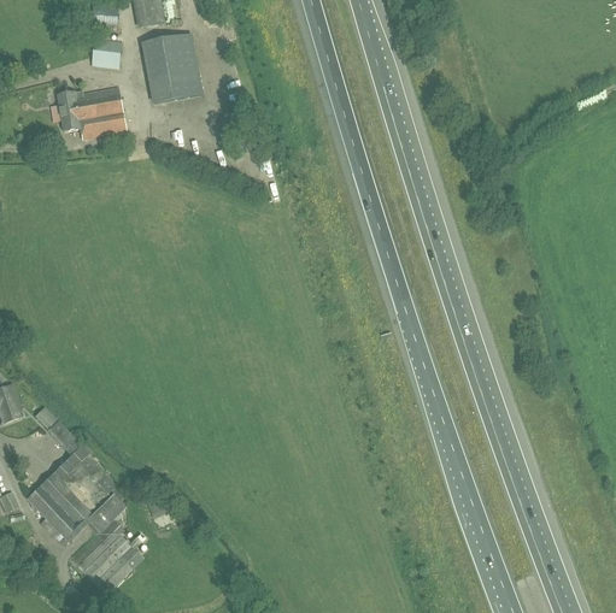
[(135,0),(140,27),(164,22),(160,0),(135,0)]
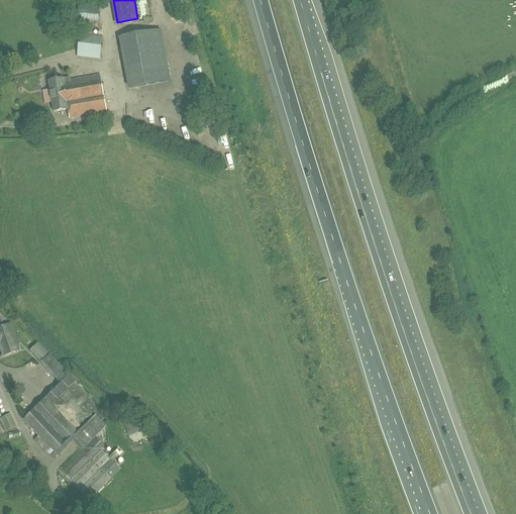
[(160,28),(119,35),(128,86),(169,79),(160,28)]
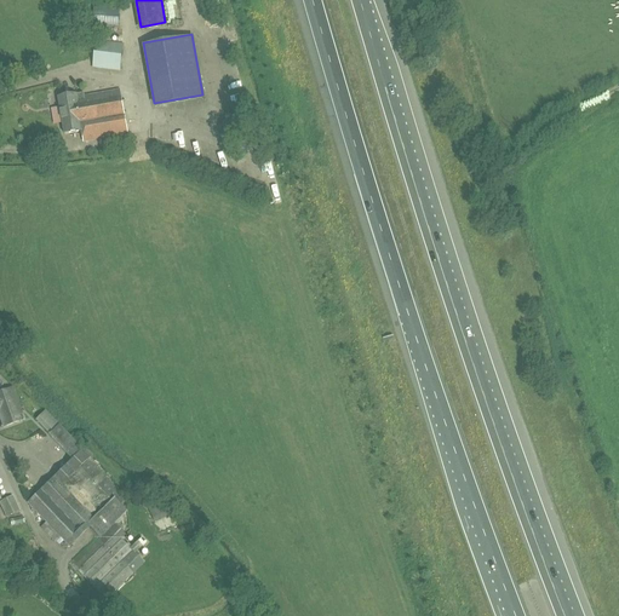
[(119,68),(122,41),(96,38),(92,64),(119,68)]
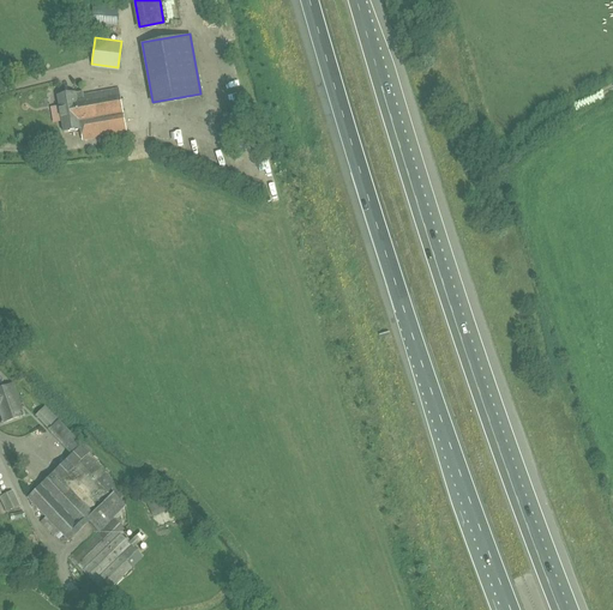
[(56,94),(62,130),(80,126),(82,137),(126,130),(118,86),(82,92),(82,89),(56,94)]
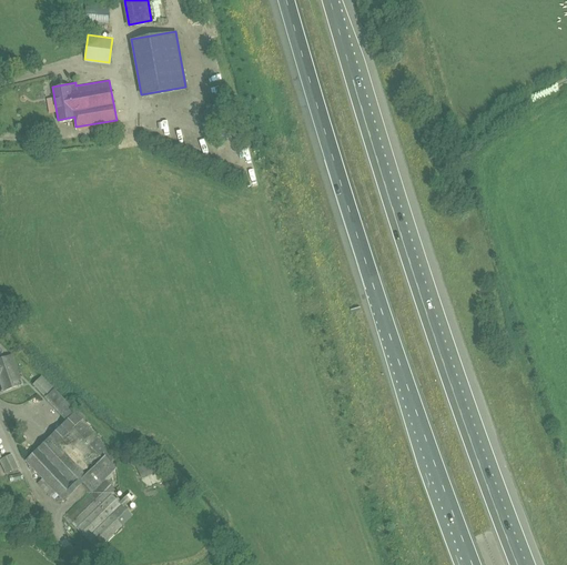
[(16,375),(8,354),(0,356),(0,382),(2,389),(20,382),(18,374),(16,375)]
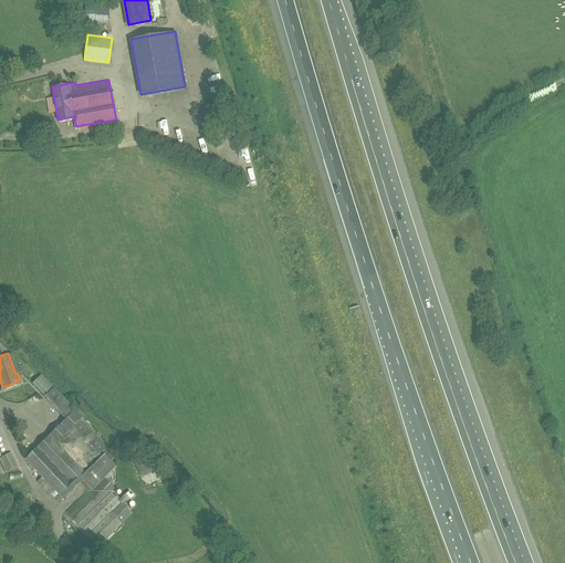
[(52,385),(45,377),(37,386),(43,393),(52,385)]
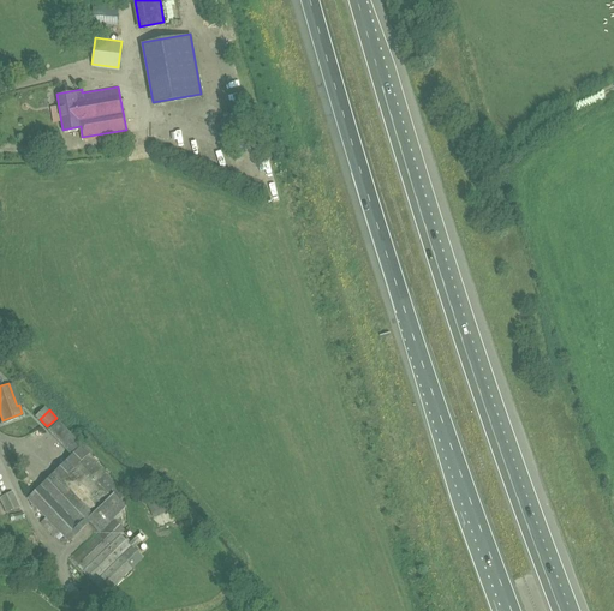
[(57,418),(47,426),(46,429),(51,433),(63,424),(57,418)]
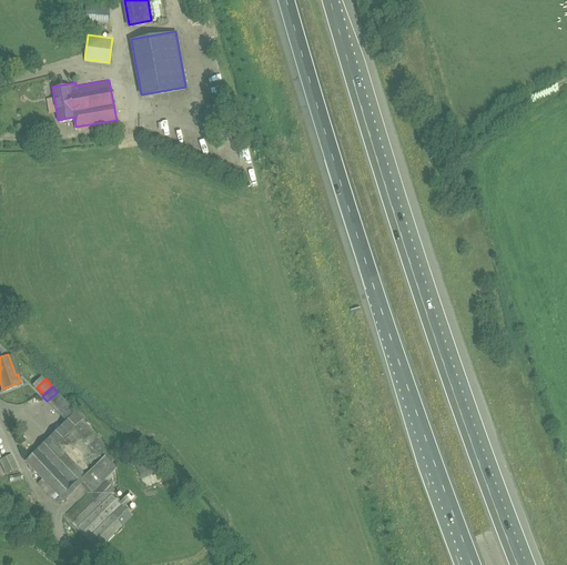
[(84,414),(77,407),(24,457),(41,475),(36,481),(49,495),(54,490),(62,497),(80,481),(90,491),(94,485),(95,486),(66,515),(95,547),(122,522),(111,511),(120,503),(110,492),(113,488),(104,478),(99,484),(98,482),(114,466),(109,461),(114,455),(80,419),(84,414)]
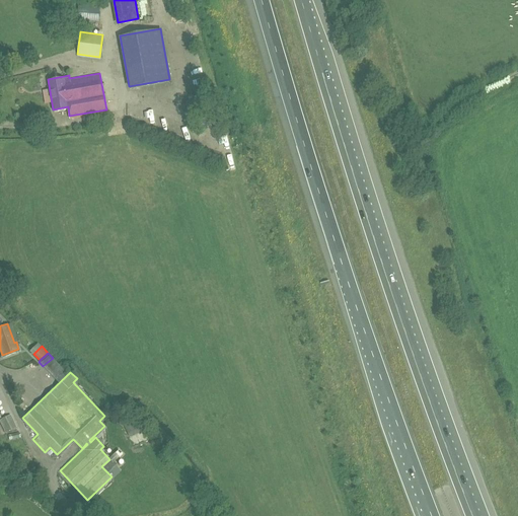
[(15,425),(9,413),(0,417),(0,422),(4,431),(15,425)]
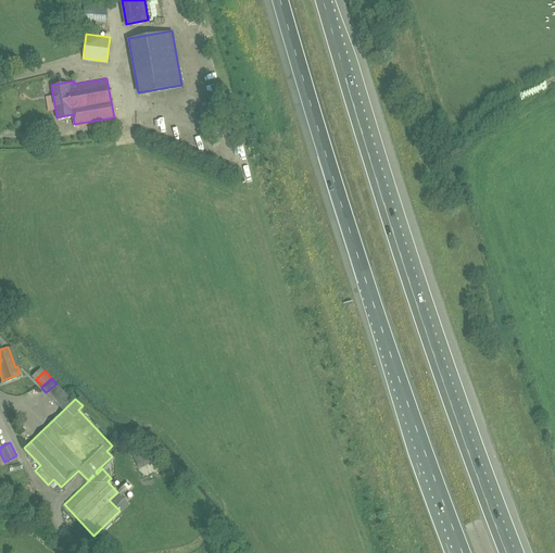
[(130,485),(125,479),(115,489),(120,494),(130,485)]
